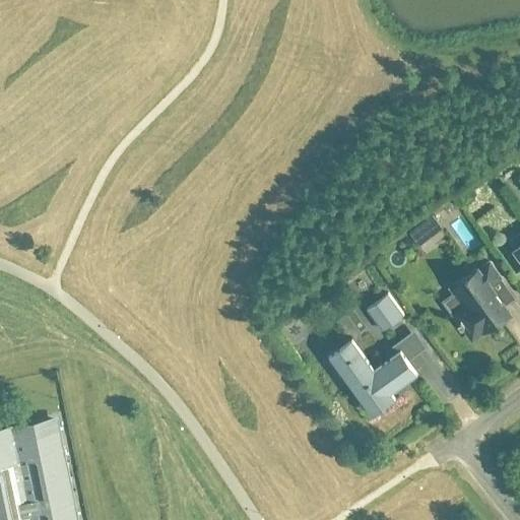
[(421,221),(410,230),(419,243),(431,235),(421,221)]
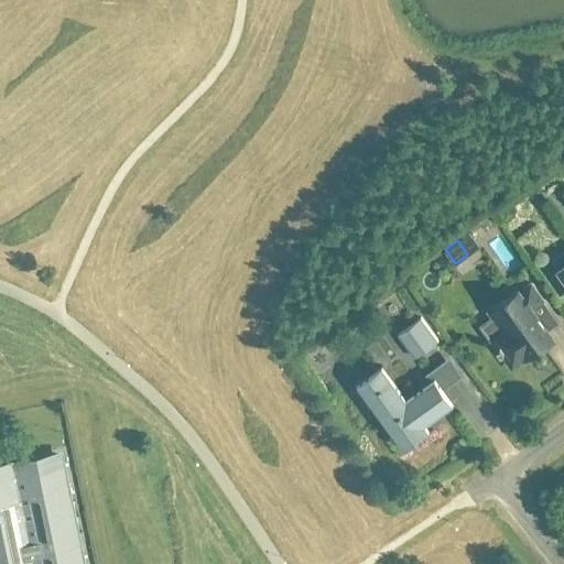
[(489,310),(494,315),(503,331),(491,339),(512,367),(524,358),(525,360),(554,339),(532,308),(543,300),(531,282),(519,291),(518,289),(489,310)]
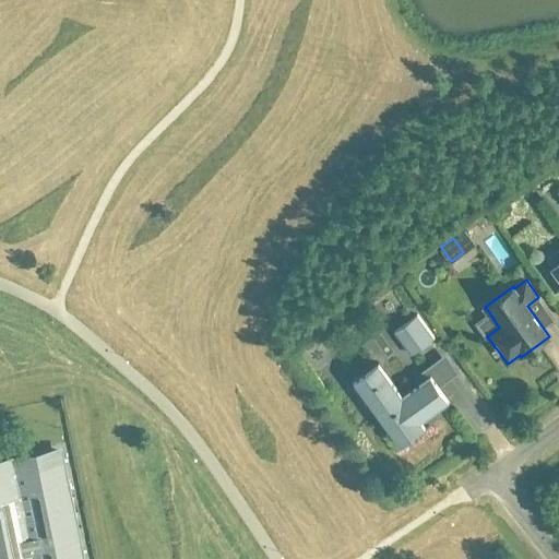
[(435,337),(417,314),(394,331),(411,354),(435,337)]
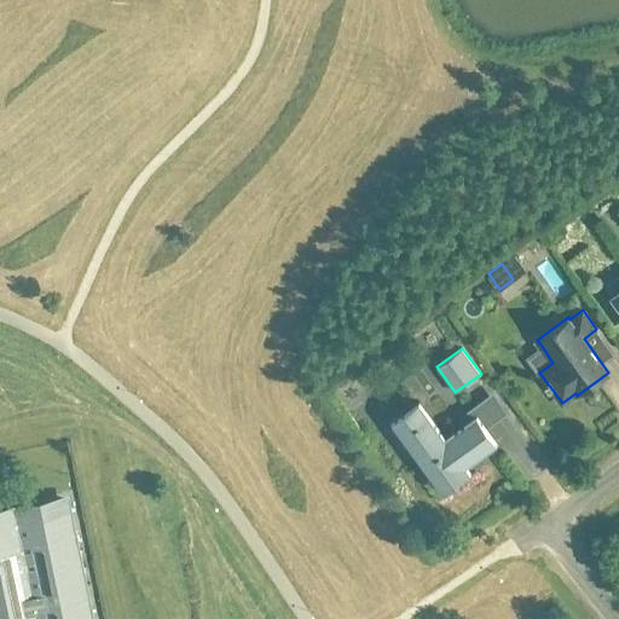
[(426,398),(439,416),(457,404),(432,368),(421,375),(433,393),(426,398)]
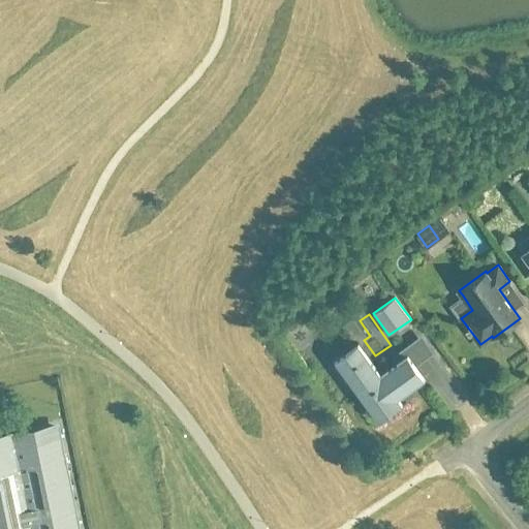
[(359,343),(336,360),(374,413),(395,399),(425,377),(408,355),(416,349),(411,342),(392,355),(397,363),(381,374),(359,343)]
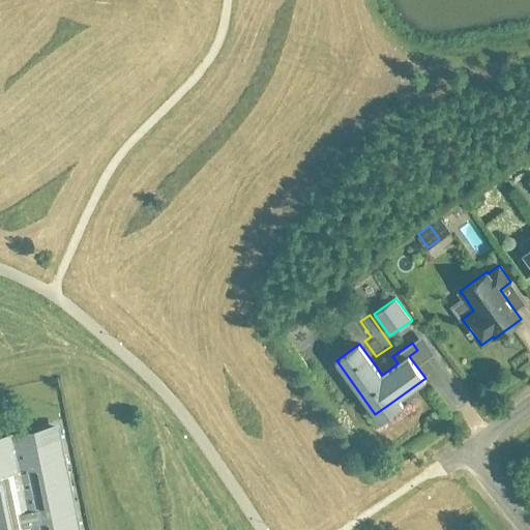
[(329,371),(345,395),(353,390),(336,365),(329,371)]
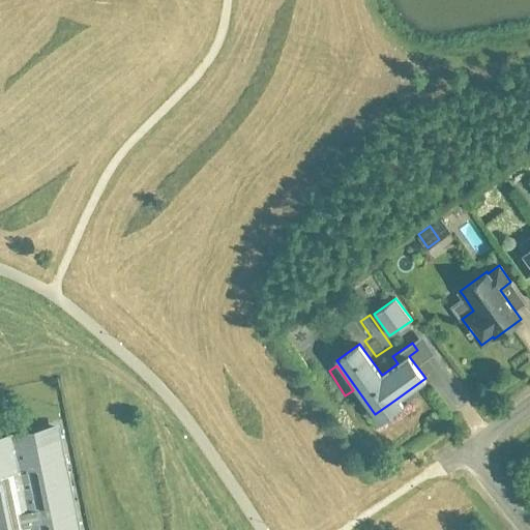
[(0,529),(80,529),(58,422),(0,434),(0,529)]
